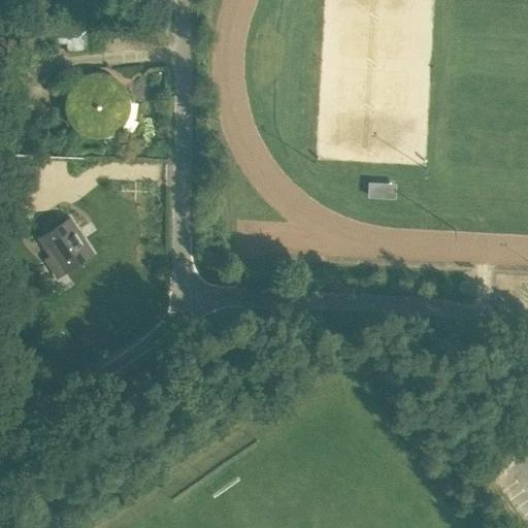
[(397,183),(369,180),(368,196),(396,197),(397,183)]
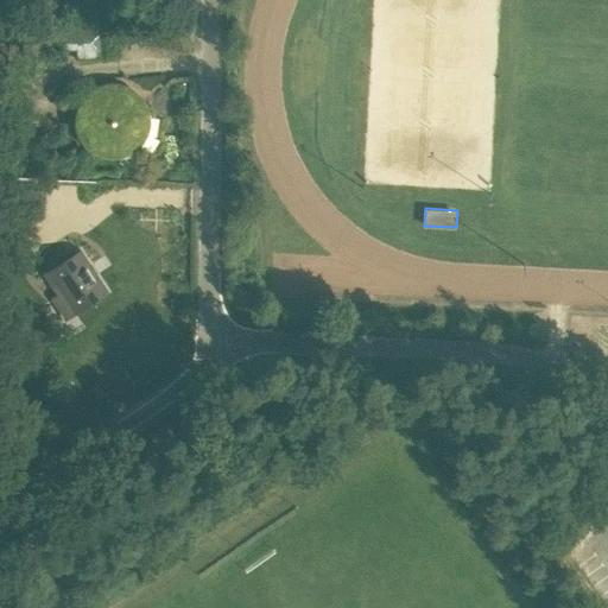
[(4,232),(2,242),(29,244),(30,233),(4,232)]
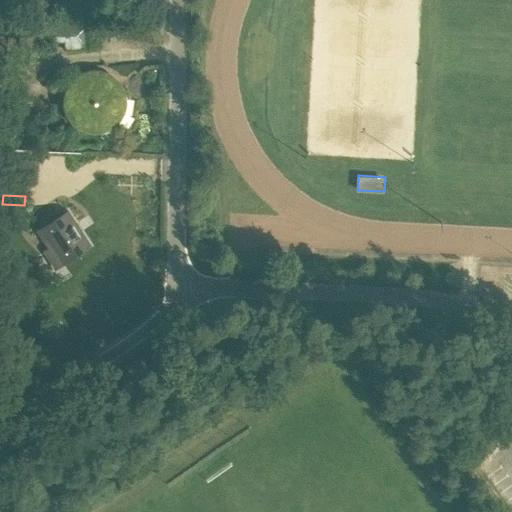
[(91,244),(68,210),(38,230),(49,248),(52,246),(63,263),(91,244)]
